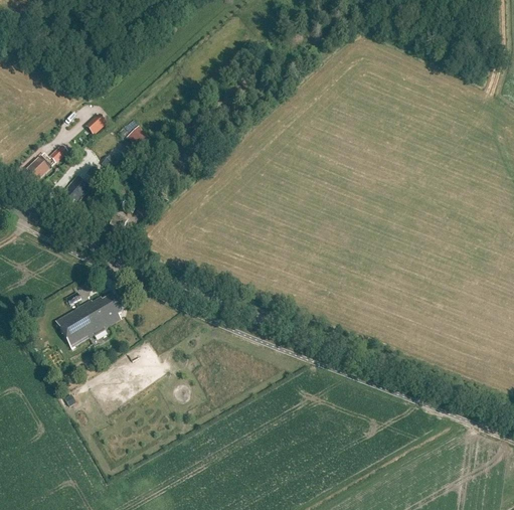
[(81,125),(91,134),(105,121),(96,112),(81,125)]
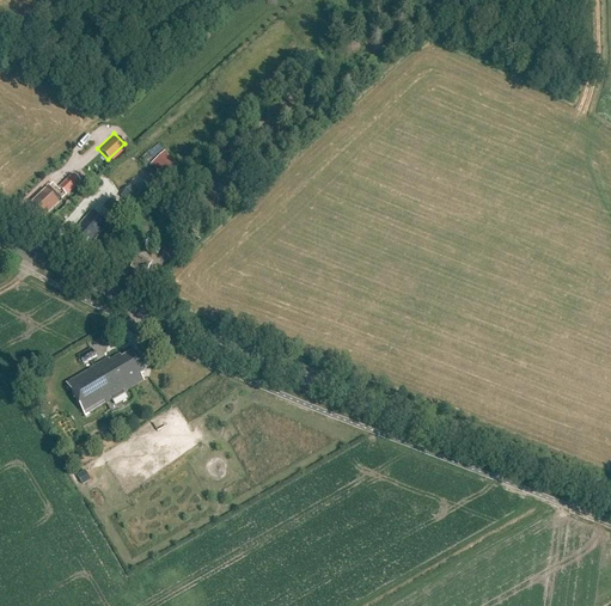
[(177,163),(164,148),(154,157),(169,171),(177,163)]
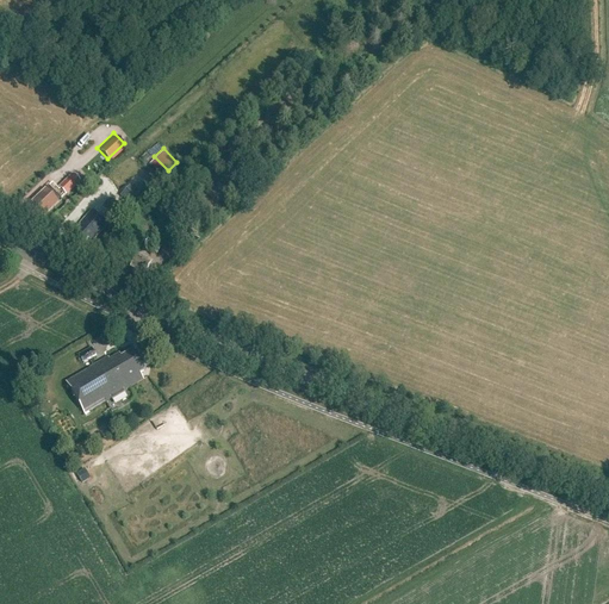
[(57,182),(64,191),(79,178),(72,169),(57,182)]
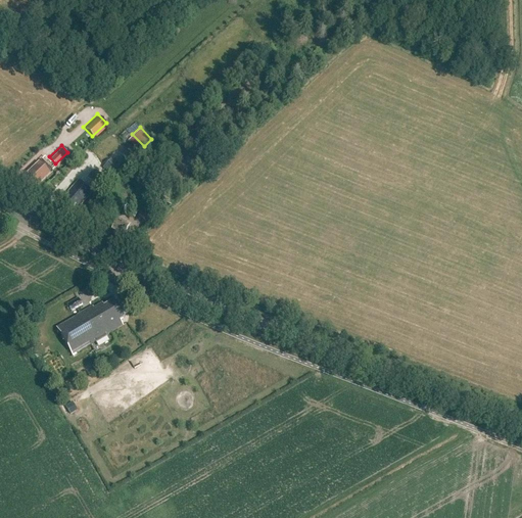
[(111,156),(103,166),(116,178),(125,169),(111,156)]
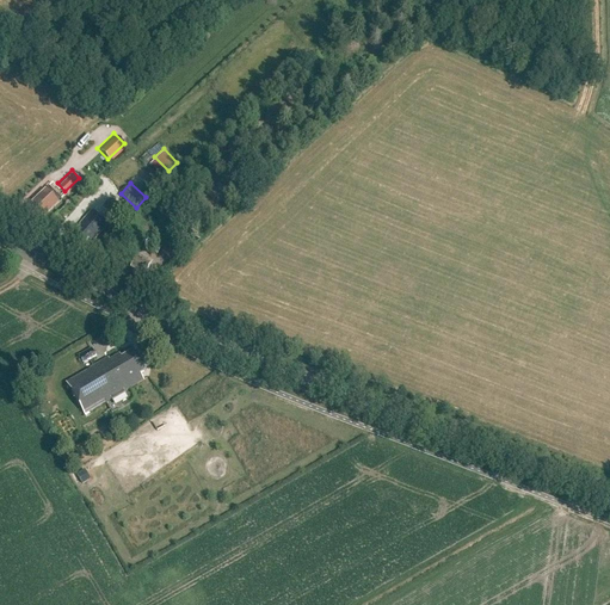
[(31,201),(24,208),(34,217),(41,210),(42,213),(55,199),(43,186),(30,199),(31,201)]
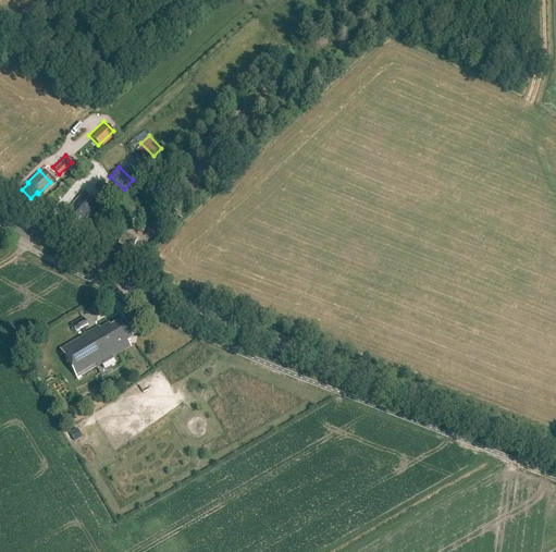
[(93,186),(101,194),(109,186),(99,178),(93,186)]
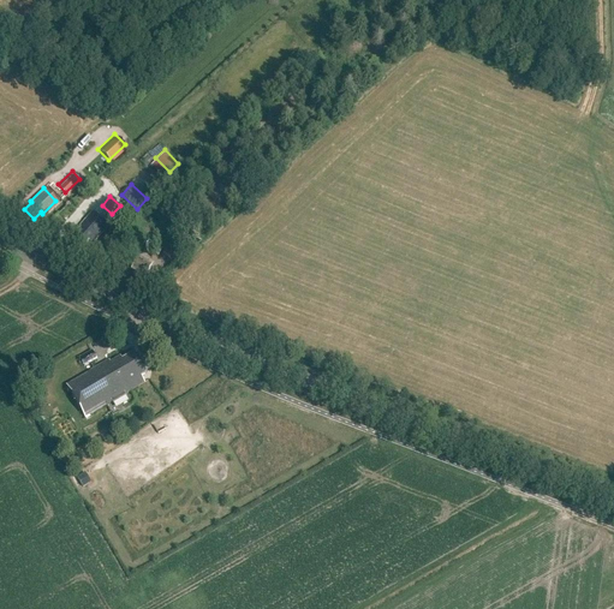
[(91,208),(79,222),(81,224),(76,228),(78,231),(76,233),(84,240),(87,237),(89,240),(106,221),(91,208)]
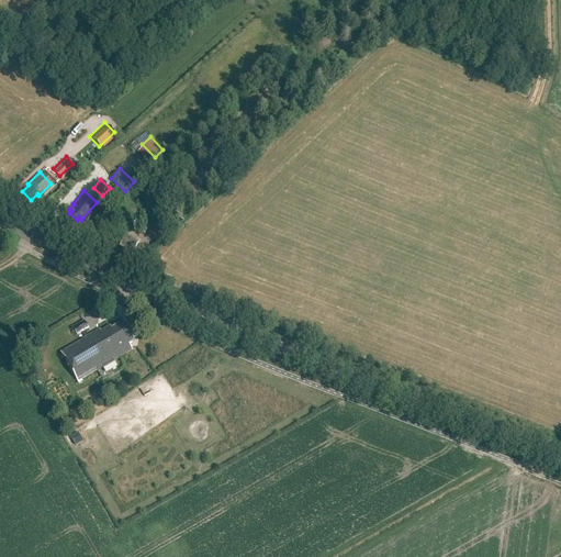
[(163,212),(147,226),(155,235),(171,220),(163,212)]
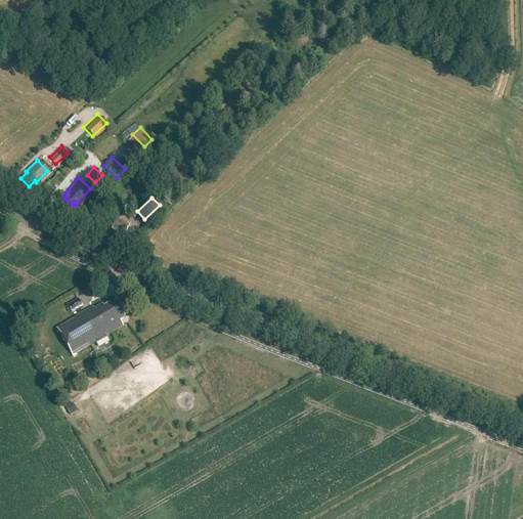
[(123,207),(134,214),(138,208),(127,201),(123,207)]
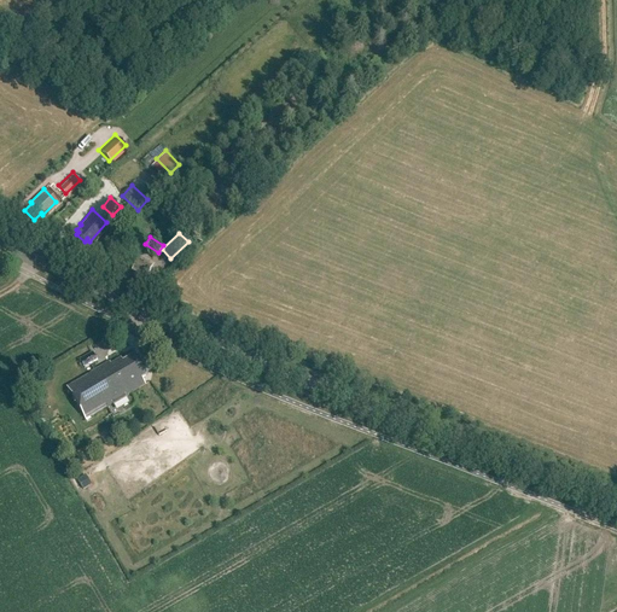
[(139,254),(132,267),(145,274),(152,260),(139,254)]
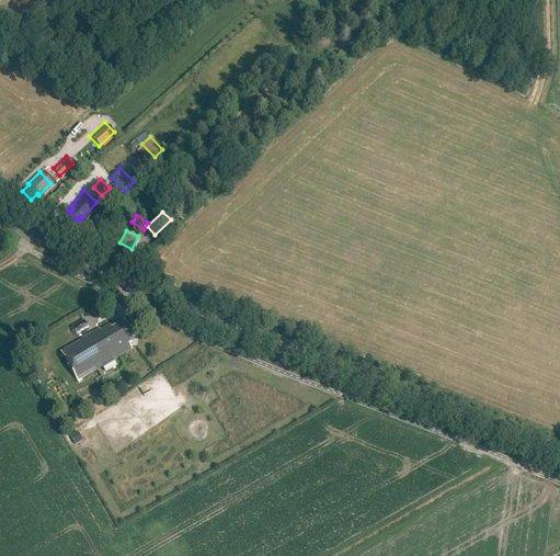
[(75,331),(86,325),(81,317),(70,325),(75,331)]
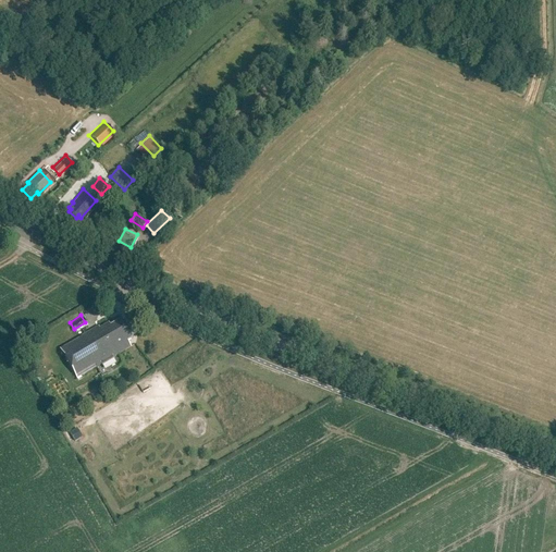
[(132,334),(122,316),(109,323),(107,320),(97,326),(96,323),(59,346),(75,375),(95,364),(95,363),(100,359),(100,360),(115,352),(114,352),(130,342),(127,338),(132,334)]
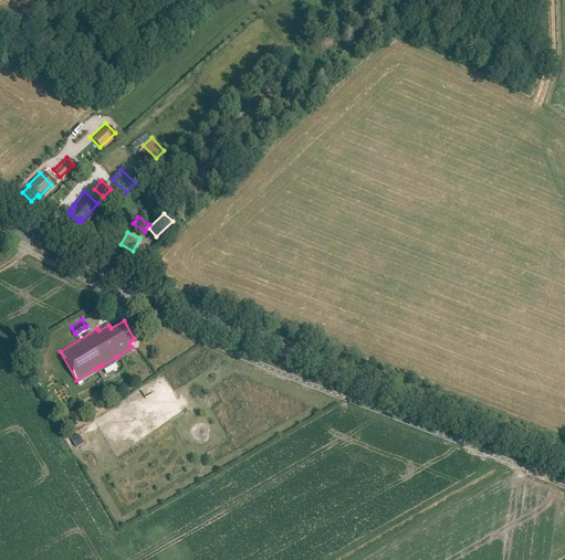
All buildings are outlined.
